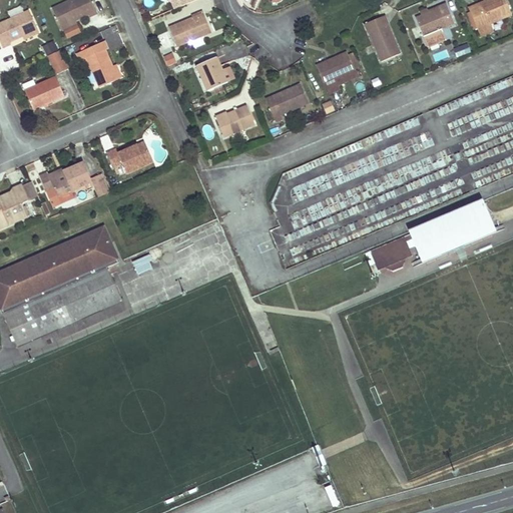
[(91,0),(70,0),(54,7),(62,26),(77,19),(89,14),(90,17),(97,14),(91,0)]
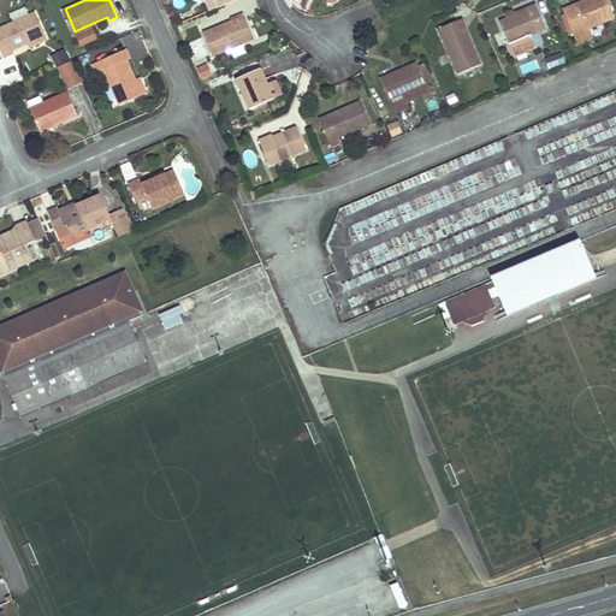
[(207,0),(212,11),(235,0),(207,0)]
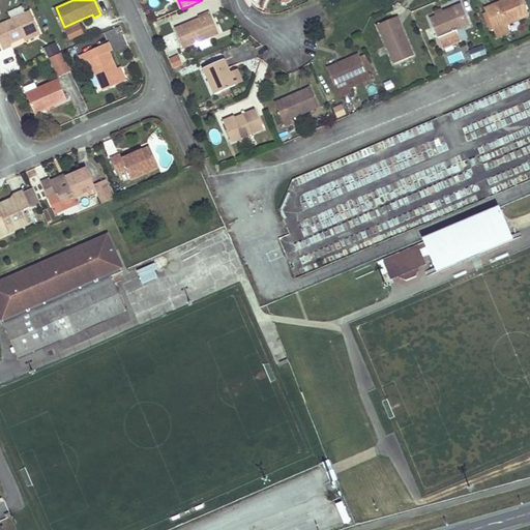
[(523,0),(506,0),(487,8),(495,29),(529,15),(523,0)]
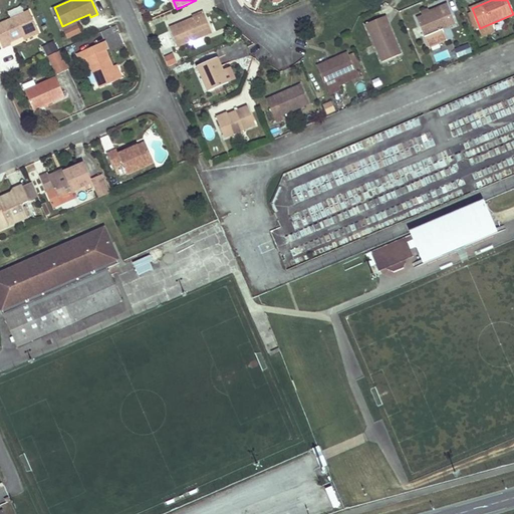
[(441,8),(417,18),(425,37),(457,25),(447,3),(440,6),(441,8)]
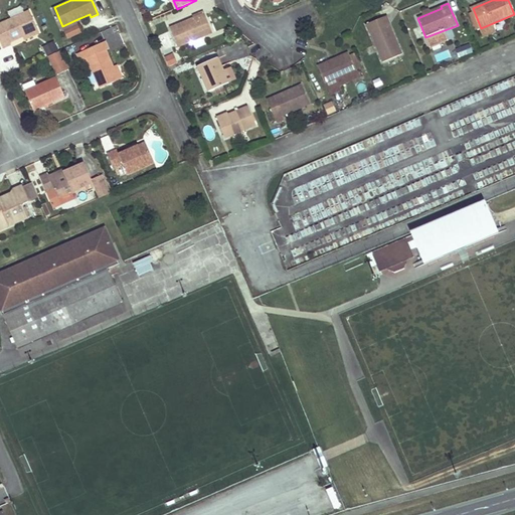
[(32,10),(0,23),(0,35),(5,48),(13,44),(12,42),(25,36),(40,29),(32,10)]
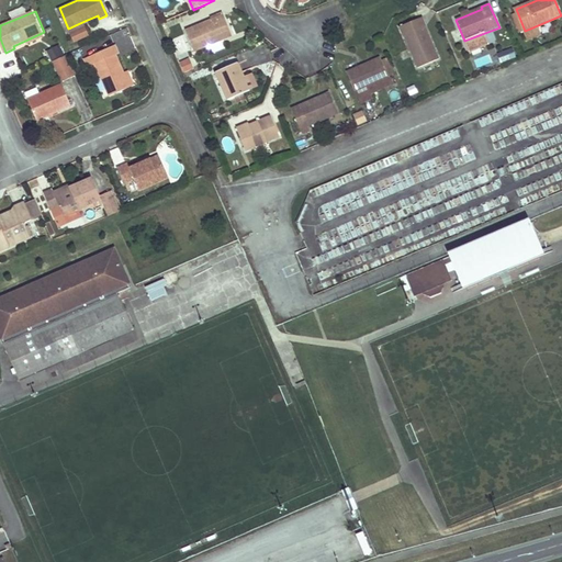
[(212,20),(187,31),(194,52),(233,35),(223,13),(211,18),(212,20)]
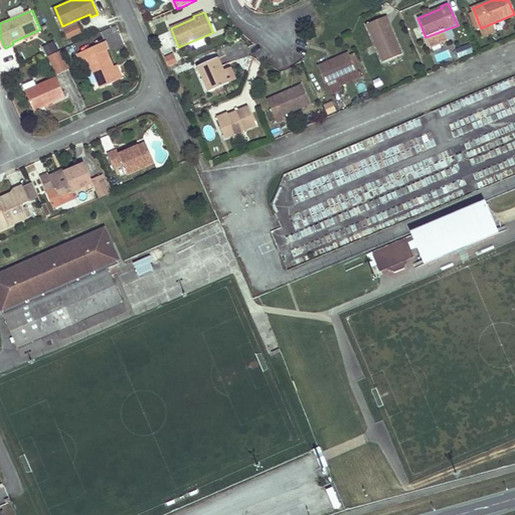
[(386,16),(367,24),(383,62),(403,53),(386,16)]
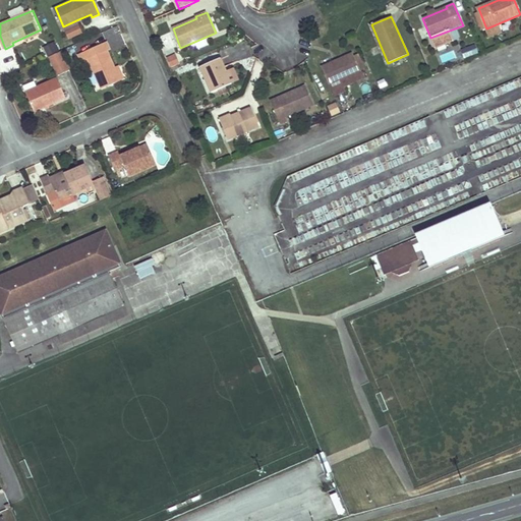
[(78,19),(63,26),(65,31),(80,24),(78,19)]
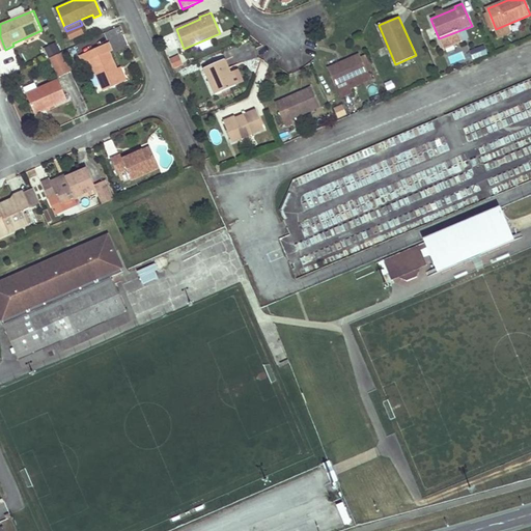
[(42,30),(26,37),(28,40),(44,34),(42,30)]
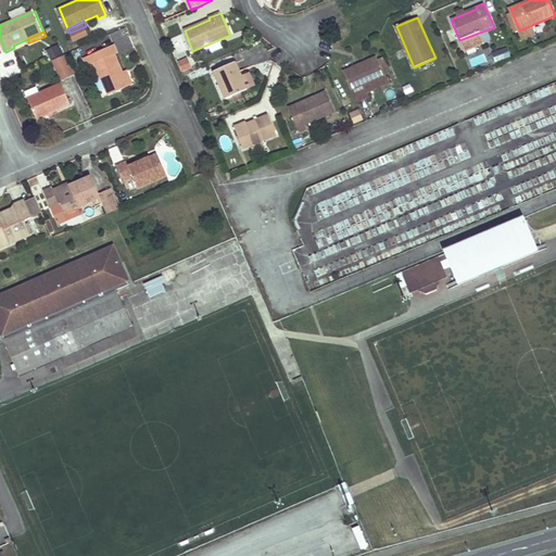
[(115,45),(83,59),(87,67),(95,63),(109,96),(129,86),(123,72),(115,54),(118,53),(115,45)]
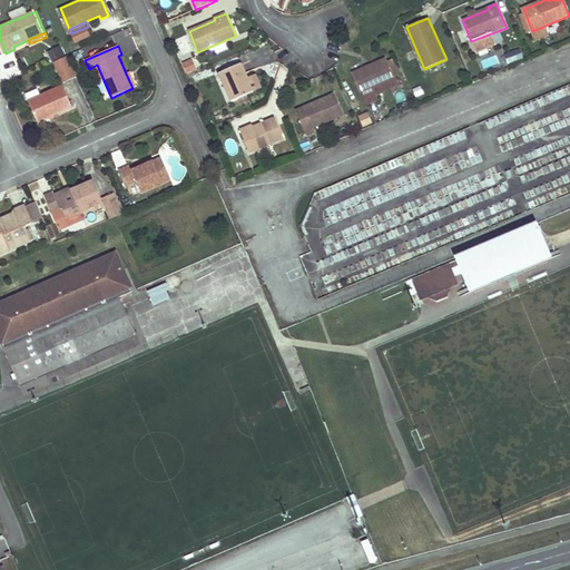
[(59,47),(47,52),(51,61),(64,56),(59,47)]
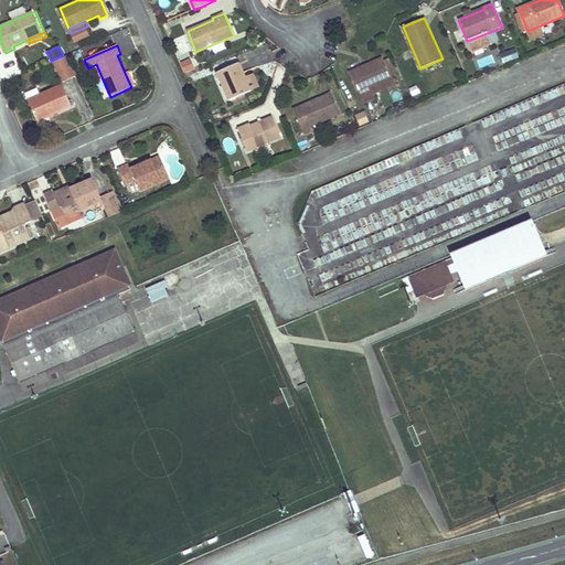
[(502,63),(516,59),(514,51),(500,54),(502,63)]
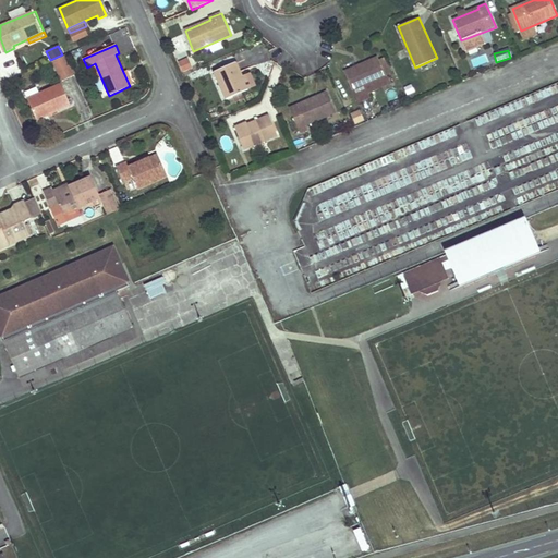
[(67,55),(55,60),(63,81),(76,75),(67,55)]
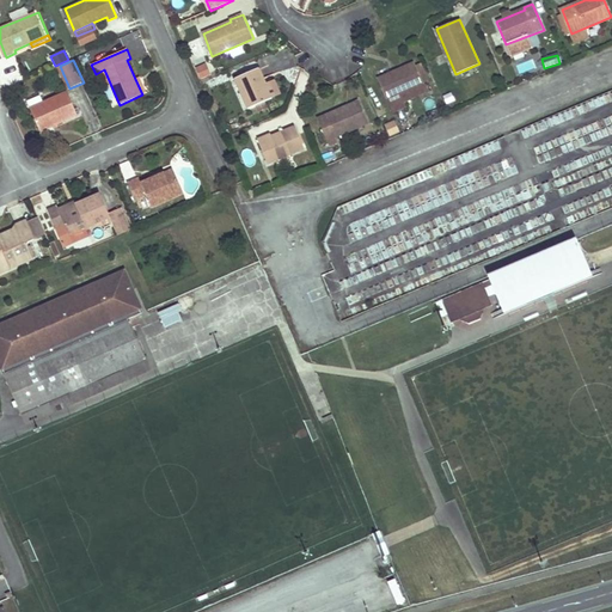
[(415,62),(378,78),(395,114),(408,108),(405,103),(401,93),(424,84),(415,62)]
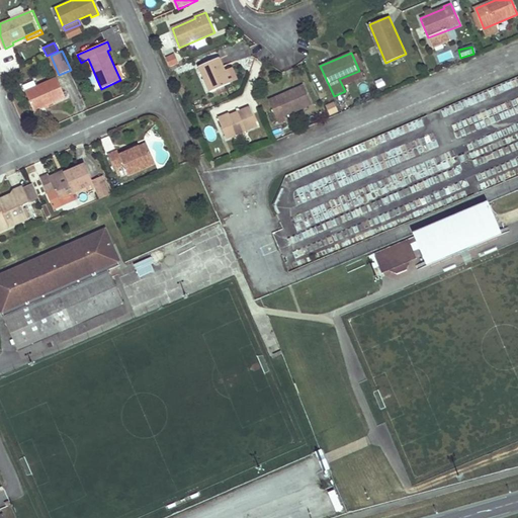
[(166,58),(169,68),(178,65),(175,55),(166,58)]
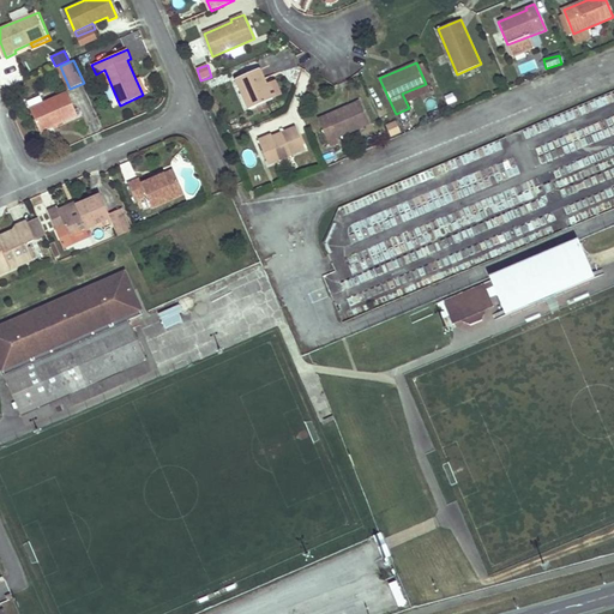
[(260,68),(235,79),(248,109),(272,98),(268,85),(260,68)]
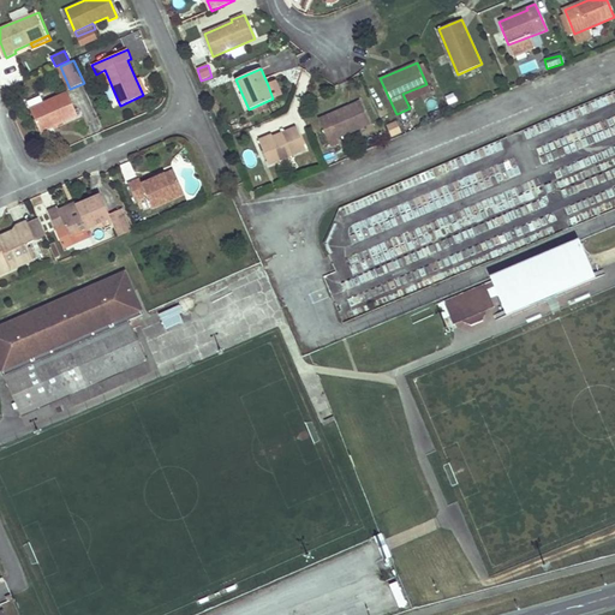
[(139,78),(136,79),(143,95),(147,94),(139,78)]
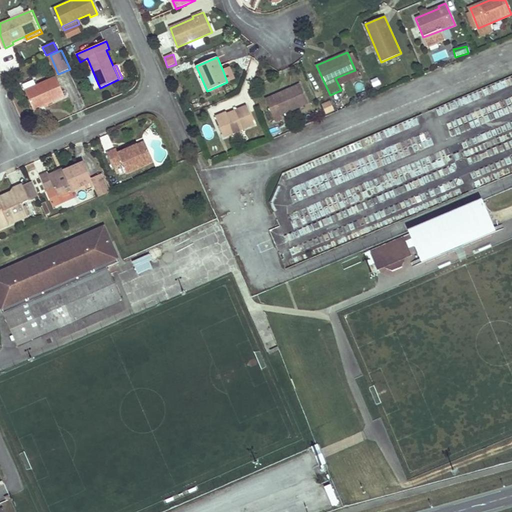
[(355,70),(335,78),(339,86),(358,78),(355,70)]
